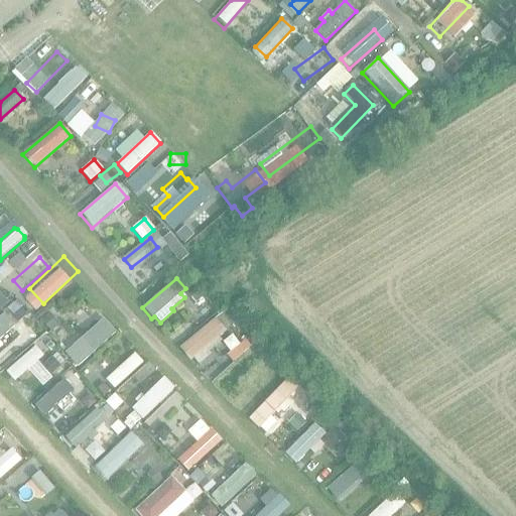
[(7,308),(17,320),(23,315),(12,303),(11,304),(6,299),(0,304),(0,307),(3,311),(7,308)]
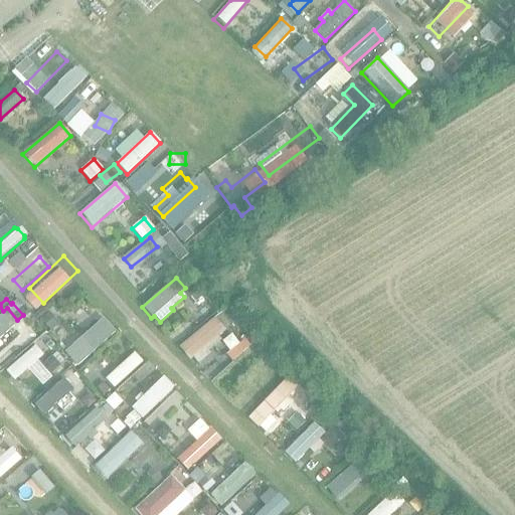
[(64,335),(76,327),(60,302),(47,311),(64,335)]
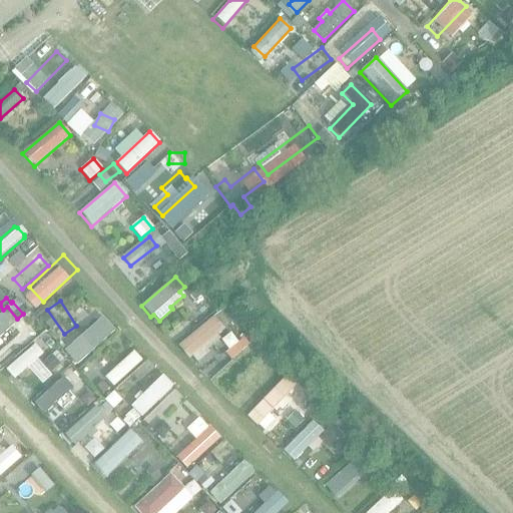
[(0,337),(14,325),(3,313),(0,315),(0,337)]
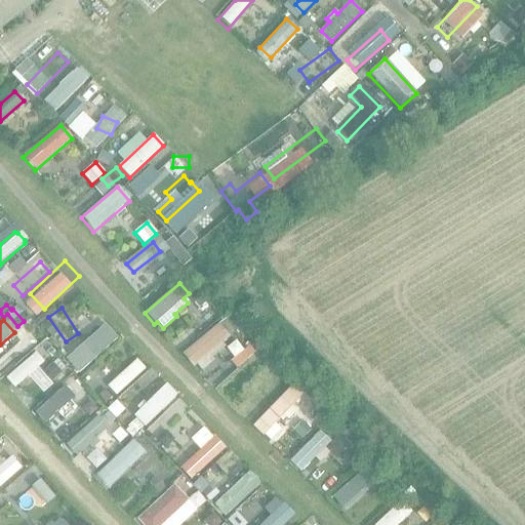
[(217,325),(182,355),(193,368),(196,365),(201,371),(213,361),(211,359),(225,347),(221,344),(229,338),(227,335),(233,330),(225,321),(218,326),(217,325)]
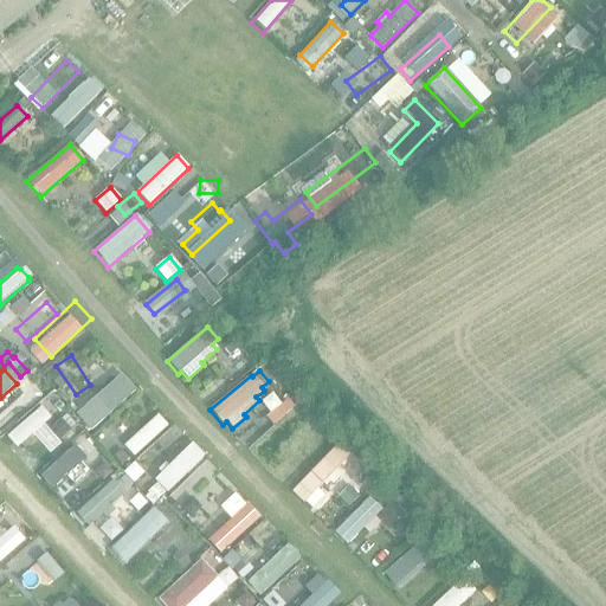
[(90,431),(135,392),(121,375),(76,416),(90,431)]
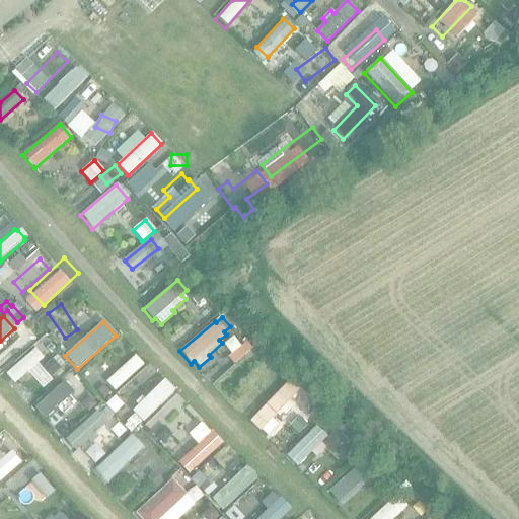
[(233,364),(251,349),(246,343),(228,357),(233,364)]
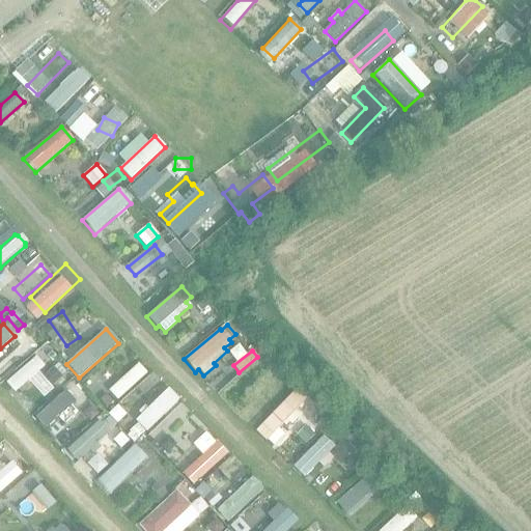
[(266,354),(221,396),(231,407),(232,406),(240,413),(253,400),(245,393),(276,364),(266,354)]
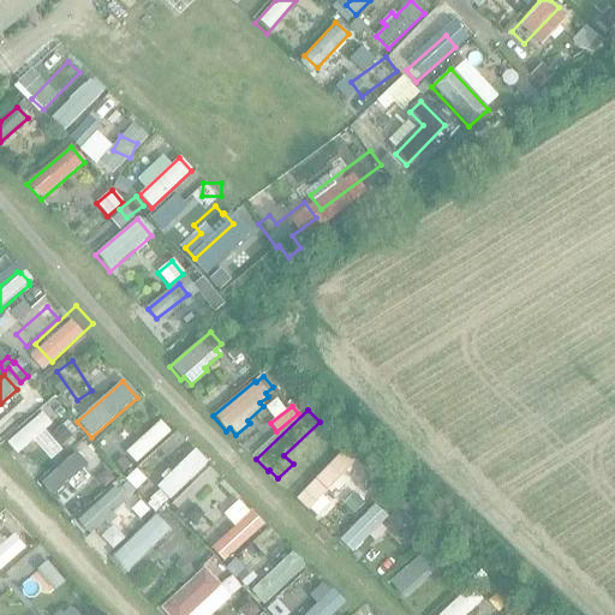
[(135,464),(169,433),(160,422),(125,453),(135,464)]
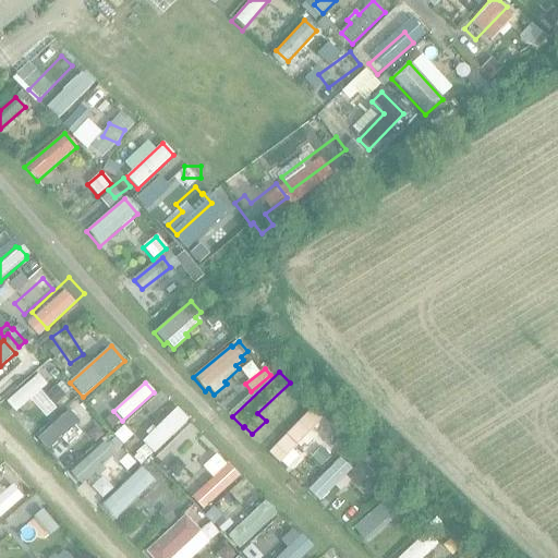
[(288,414),(300,405),(291,393),(279,402),(288,414)]
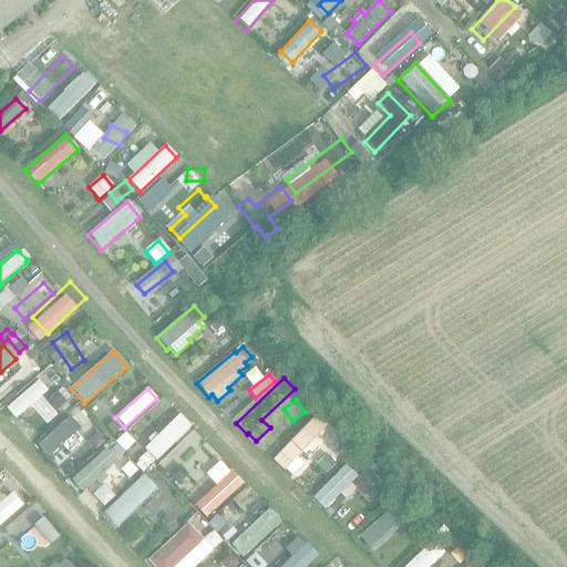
[(80,404),(49,437),(64,452),(89,425),(83,421),(90,414),(80,404)]
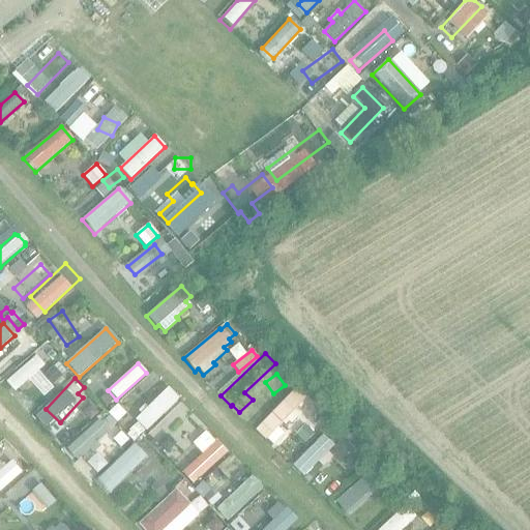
[(295,389),(255,431),(265,441),(267,439),(272,445),(283,435),(276,429),(285,419),(290,424),(295,418),(291,414),(305,399),(295,389)]
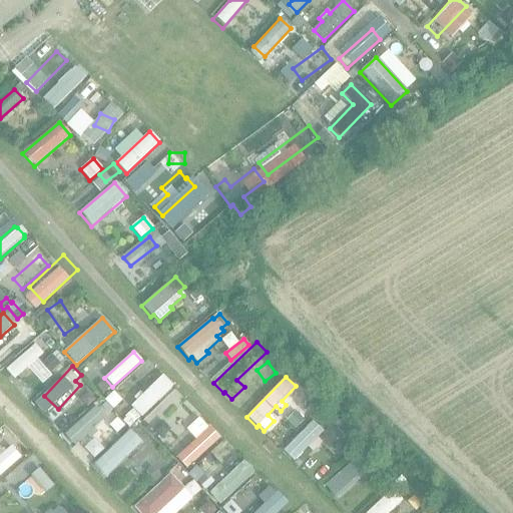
[(143,416),(171,389),(163,381),(135,407),(143,416)]
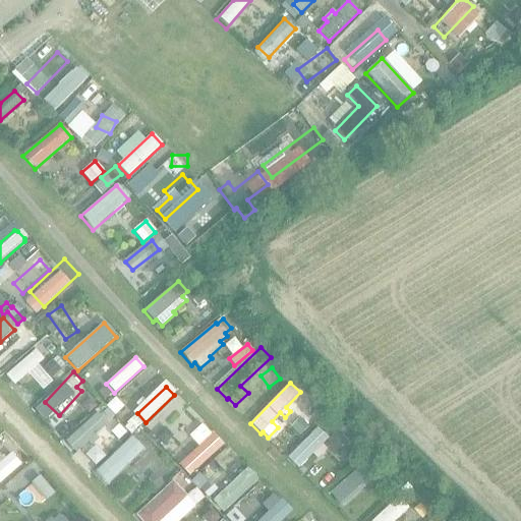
[(292,414),(303,427),(319,414),(307,401),(292,414)]
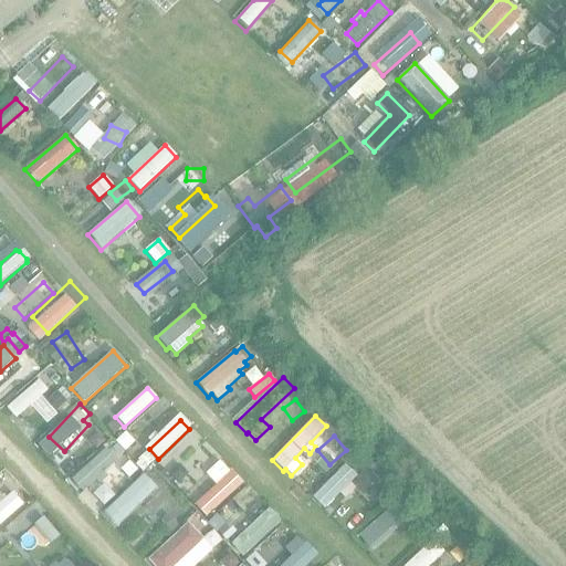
[(83,485),(108,462),(100,452),(74,475),(83,485)]
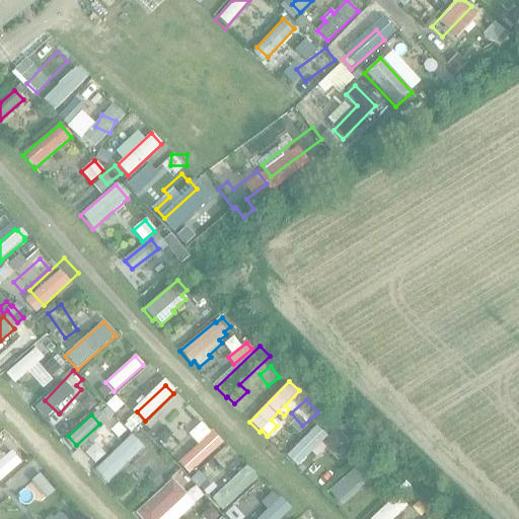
[(175,447),(201,424),(193,415),(180,427),(176,423),(172,427),(170,425),(161,433),(175,447)]
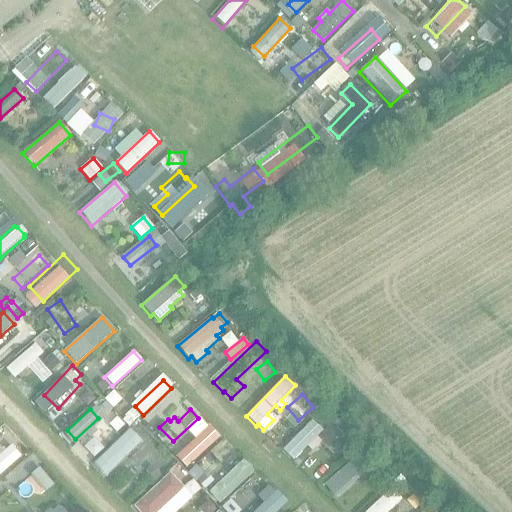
[(136,417),(100,454),(115,469),(151,432),(136,417)]
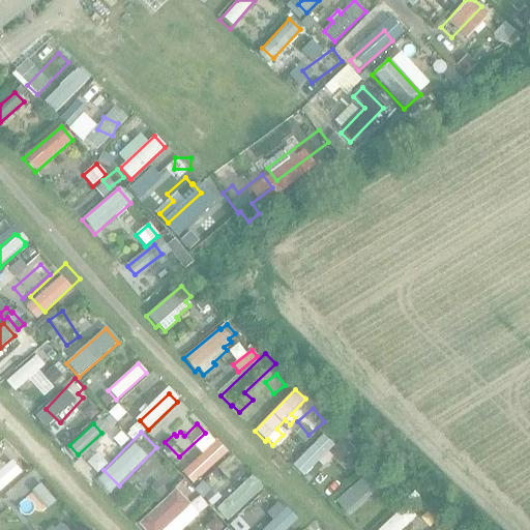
[(322,437),(292,467),(302,477),(317,462),(322,467),(331,458),(327,452),(332,447),(322,437)]
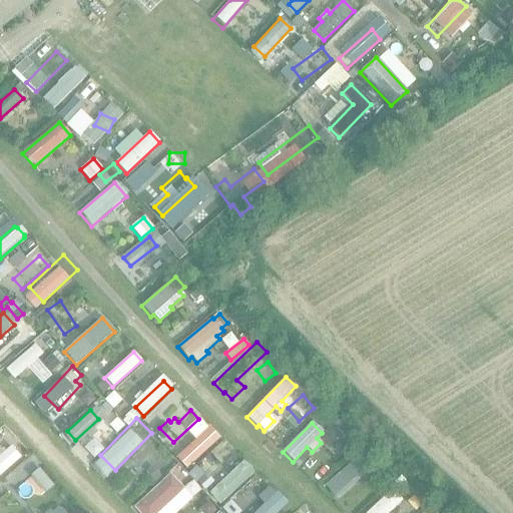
[(196,478),(229,448),(219,437),(186,467),(196,478)]
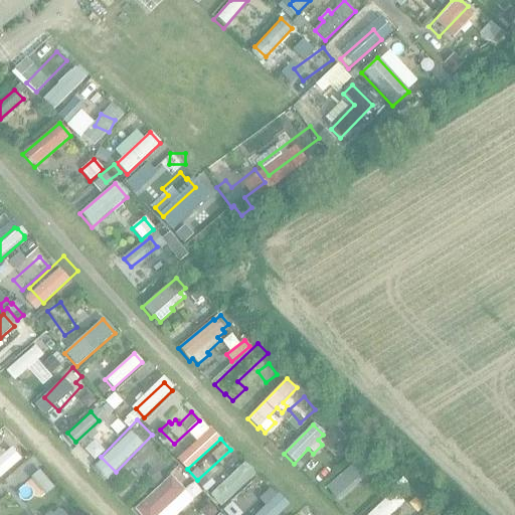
[(0,479),(18,463),(8,452),(0,459),(0,479)]
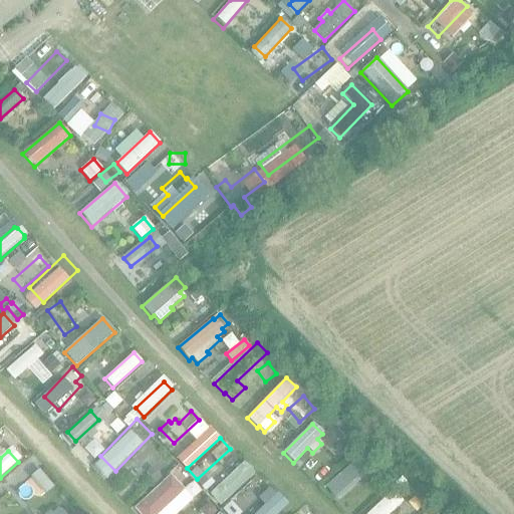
[(335,496),(365,470),(356,460),(326,486),(335,496)]
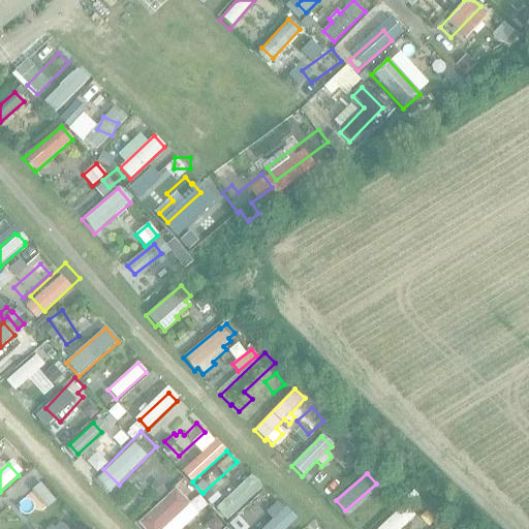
[(235,512),(261,489),(253,479),(226,504),(235,512)]
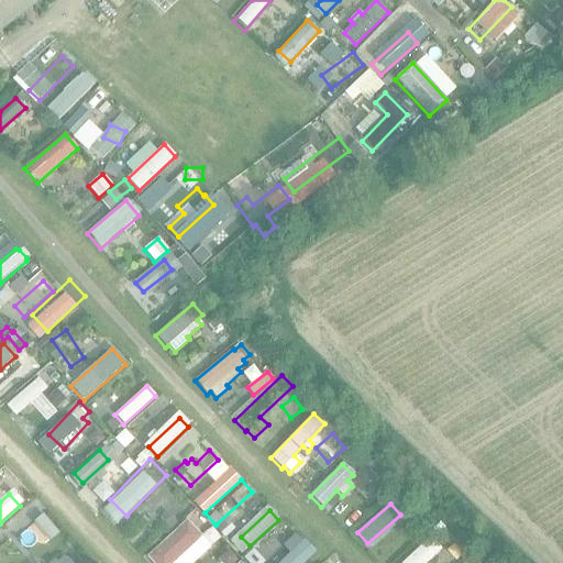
[(52,521),(66,532),(74,522),(58,511),(52,521)]
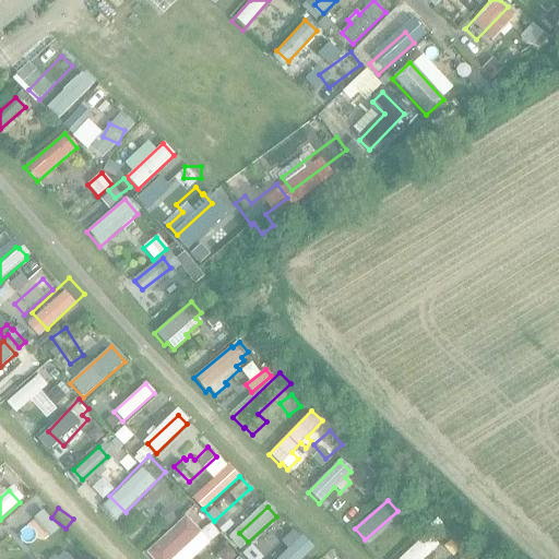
[(58,558),(49,547),(39,554),(18,527),(10,534),(28,558),(58,558)]
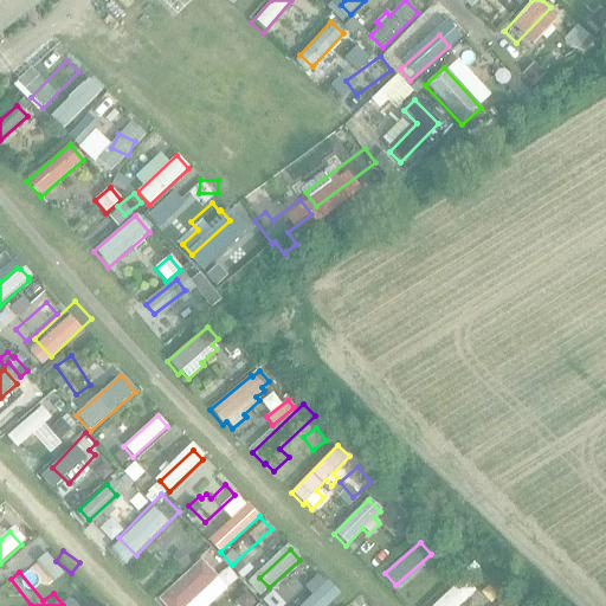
[(458,605),(475,592),(463,579),(433,605),(458,605)]
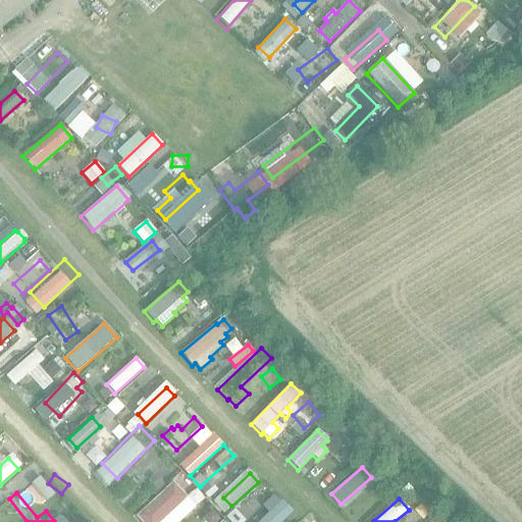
[(177,503),(155,521),(188,521),(184,518),(188,514),(177,503)]
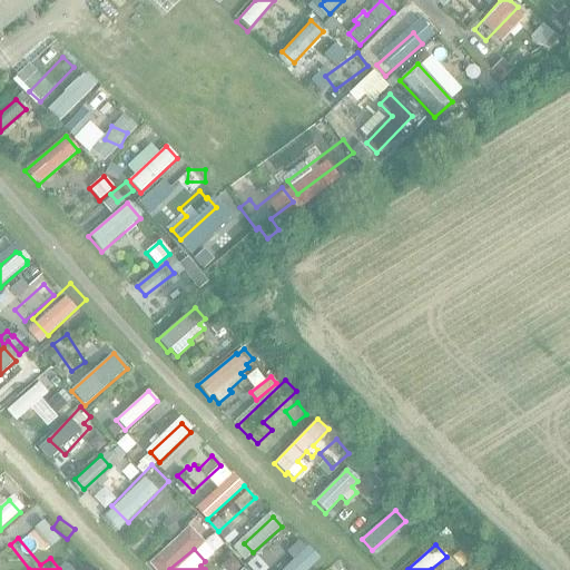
[(0,557),(0,562),(6,569),(25,569),(9,550),(0,557)]
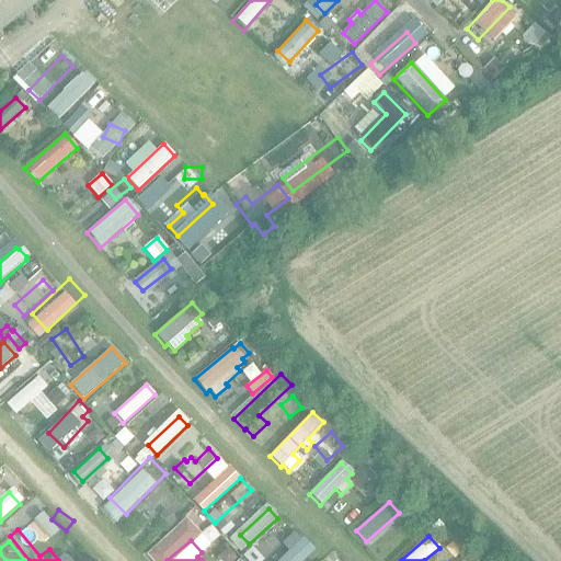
[(302,560),(309,554),(300,545),(283,560),(302,560)]
